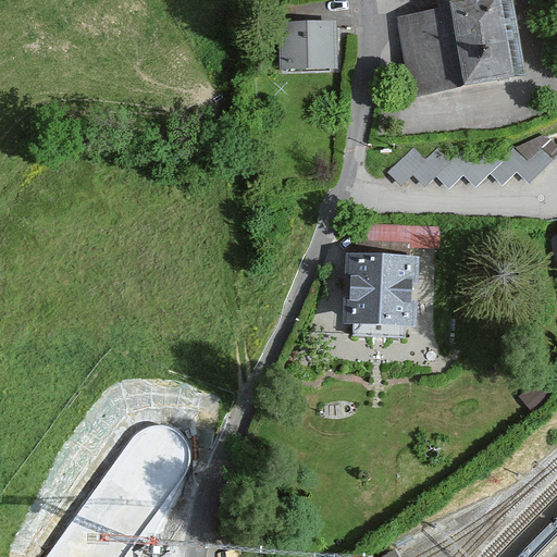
[(508,0),(434,0),(396,8),(412,93),(522,72),(508,0)]
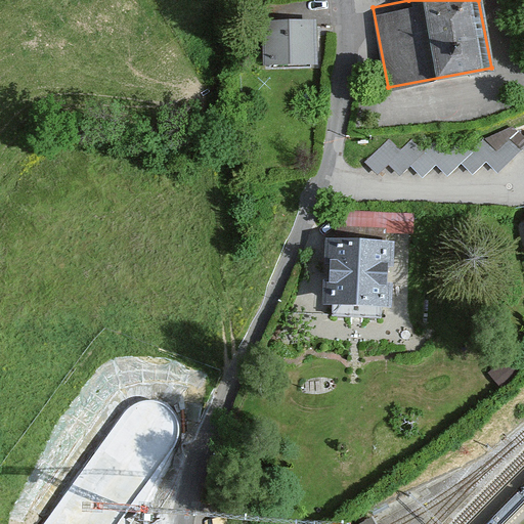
[(318,18),(265,20),(266,64),(319,63),(318,18)]
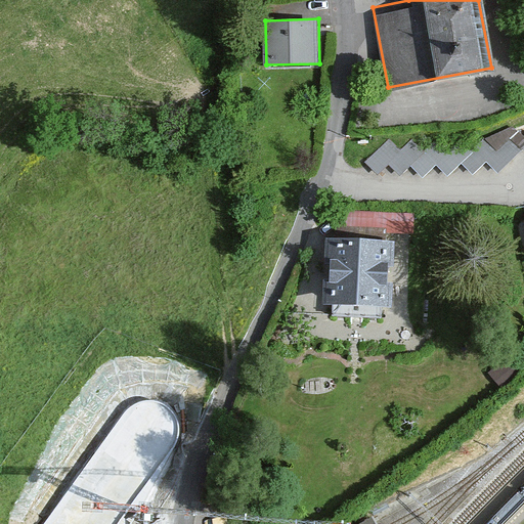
[(389,136),(363,162),(378,176),(388,165),(400,177),(410,166),(422,178),(436,164),(447,175),(462,162),(473,173),(486,160),(497,172),(519,150),(523,144),(523,137),(512,127),(483,139),(472,150),(457,136),(445,148),(436,138),(428,146),(416,134),(401,148),(389,136)]
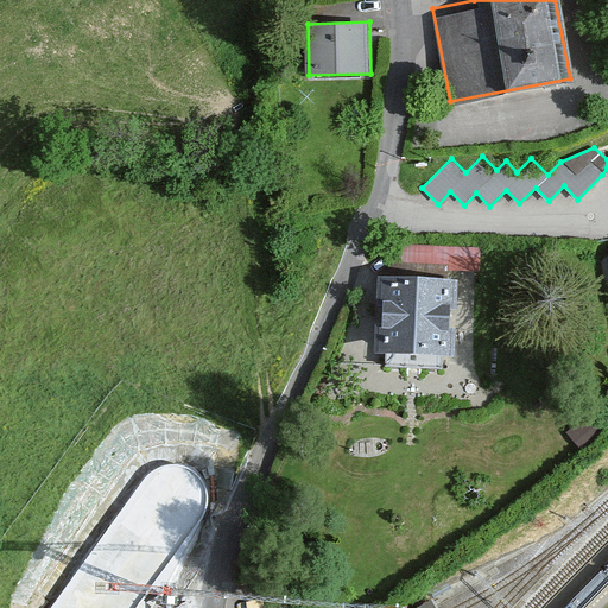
[(480,272),(481,247),(388,244),(387,268),(480,272)]
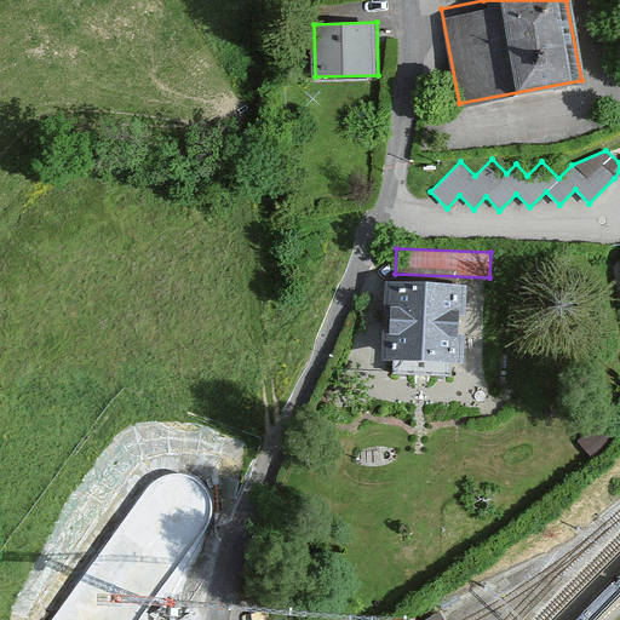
[(455,280),(384,281),(385,367),(457,367),(455,280)]
